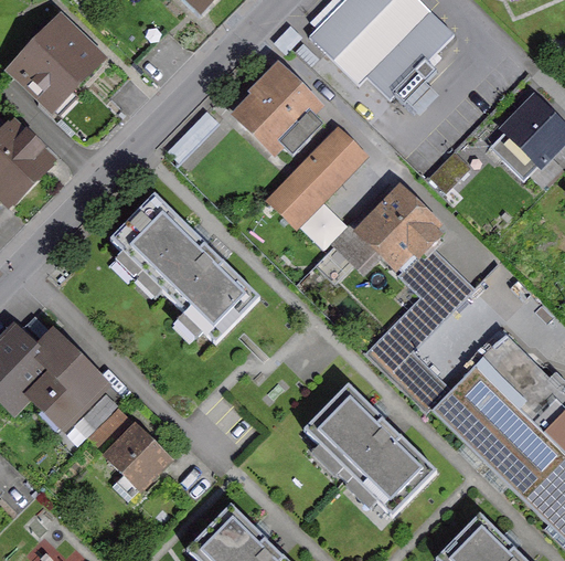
[(368,75),(390,97),(395,93),(404,102),(437,69),(427,60),(454,32),(420,0),(342,0),(309,34),(359,83),(368,75)]
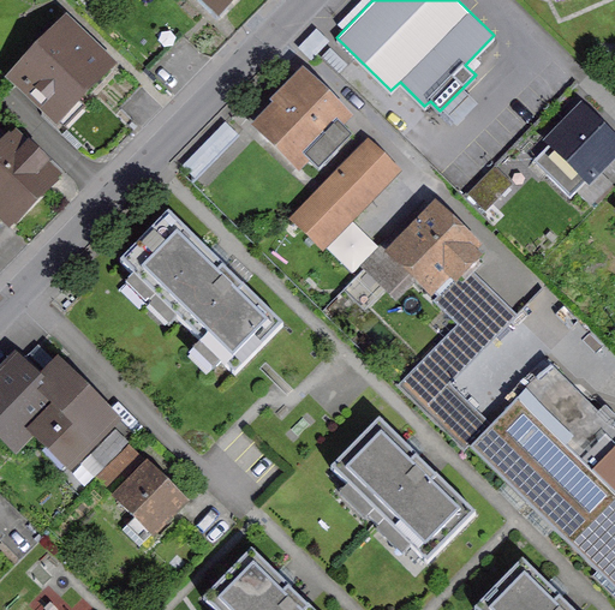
[(12,75),(53,112),(71,93),(77,99),(111,64),(65,21),(12,75)]
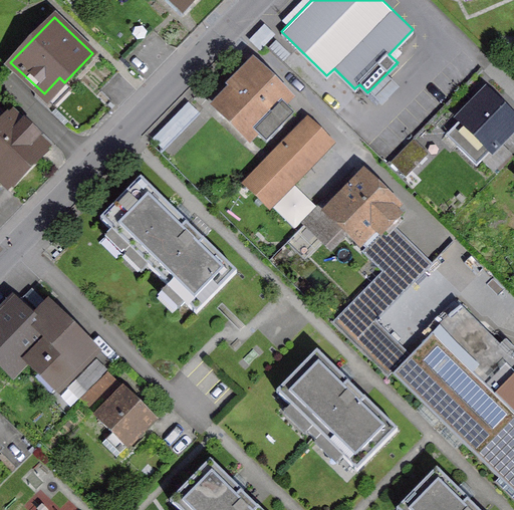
[(264,23),(250,37),(260,46),(274,32),(264,23)]
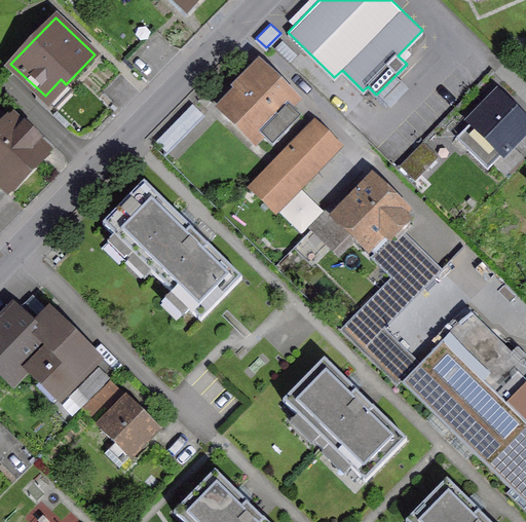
[(224,105),(256,137),(277,114),(287,122),(294,115),(285,107),(293,99),(257,65),(237,83),(241,87),(224,105)]
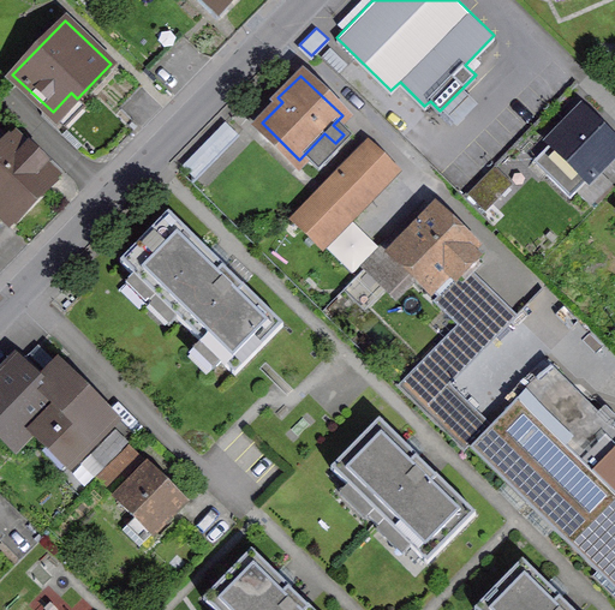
[(575,187),(590,201),(611,180),(597,166),(614,147),(614,141),(583,109),(533,157),(569,193),(575,187)]
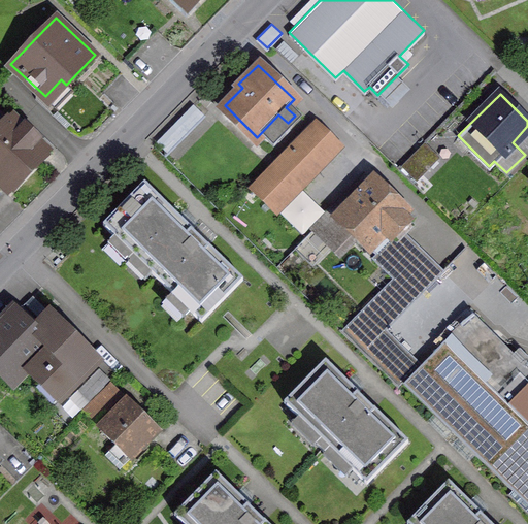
[(193,103),(158,139),(168,149),(203,112),(193,103)]
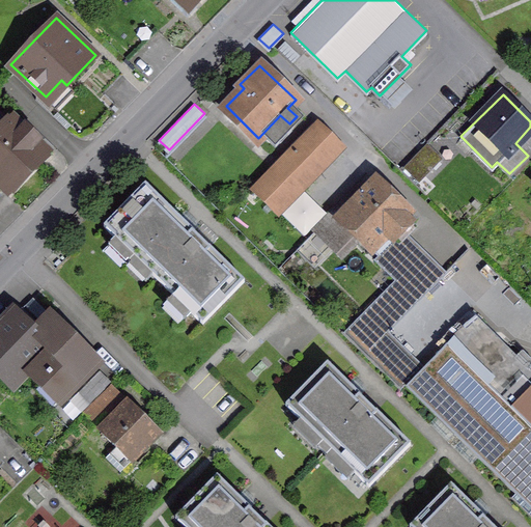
[(0,172),(12,185),(42,155),(0,113),(0,172)]
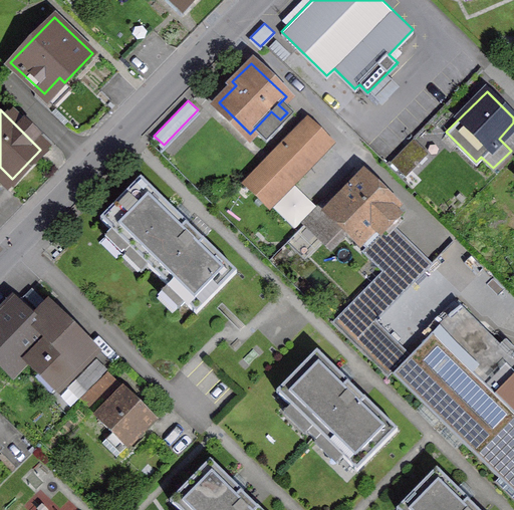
[(307,119),(248,181),(270,202),(329,142),(307,119)]
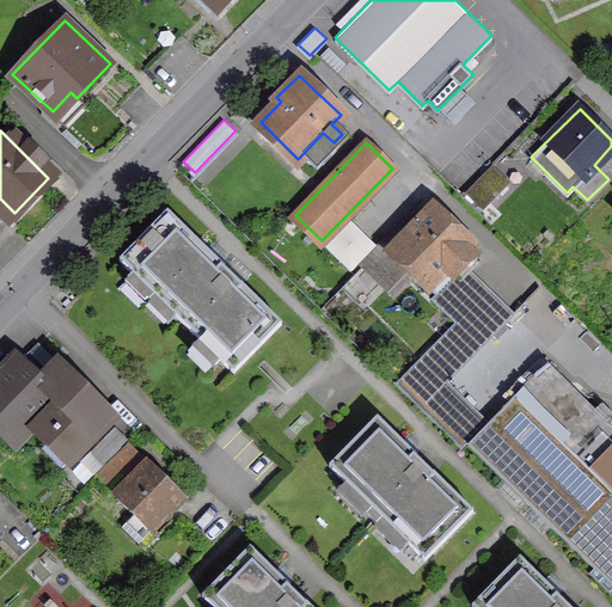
[(493,164),(464,194),(479,209),(509,179),(493,164)]
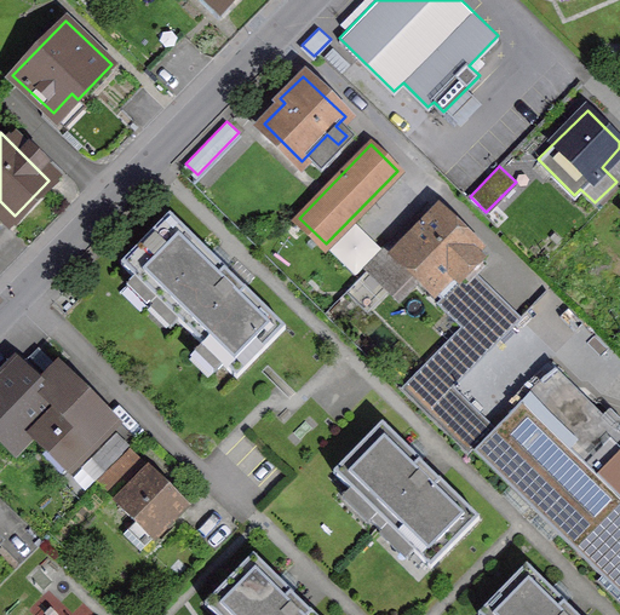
[(420,274),(435,288),(452,271),(459,279),(471,266),(481,257),(474,249),(476,246),(438,210),(418,231),(409,224),(371,263),(401,293),(420,274)]
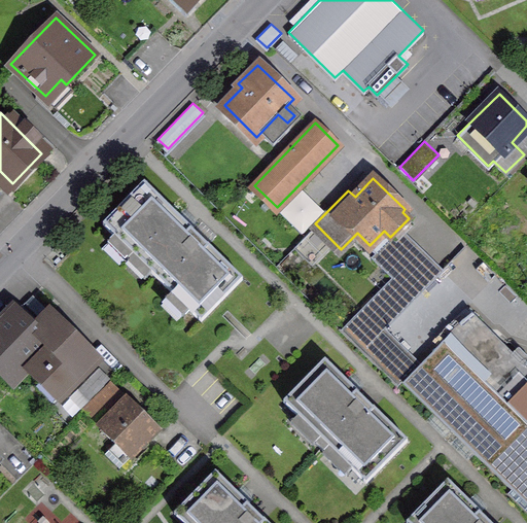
[(103,221),(202,318),(243,276),(144,180),(103,221)]
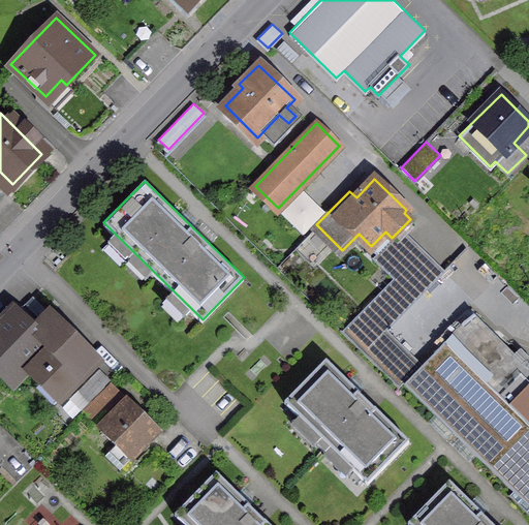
[(344,330),(364,349),(386,327),(443,269),(402,227),(392,238),(385,232),(371,246),(378,252),(374,256),(396,277),(344,330)]
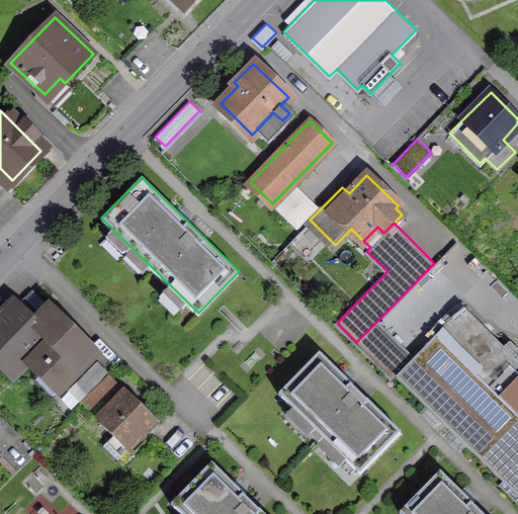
[(13,289),(0,303),(0,365),(13,378),(28,363),(59,393),(102,347),(49,295),(34,311),(13,289)]
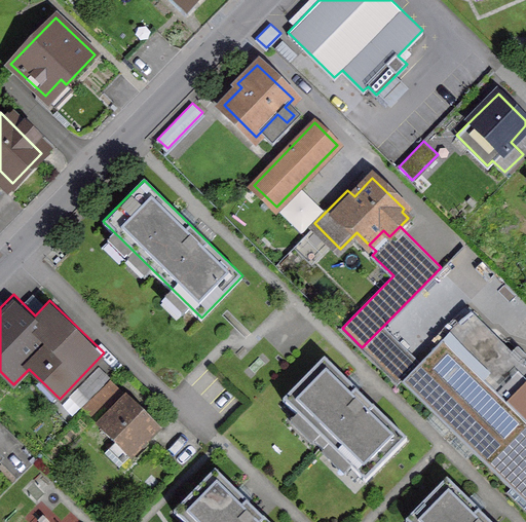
[(525,364),(525,362),(525,353),(517,345),(512,350),(471,310),(420,361),(403,379),(512,485),(508,489),(525,508),(525,364)]
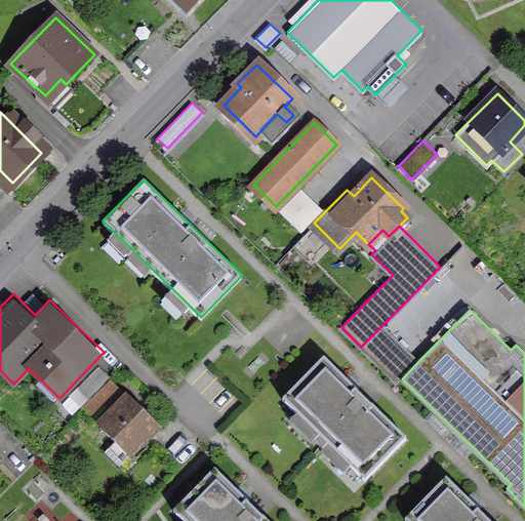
[(398,383),(402,378),(419,360),(384,324),(361,347),(398,383)]
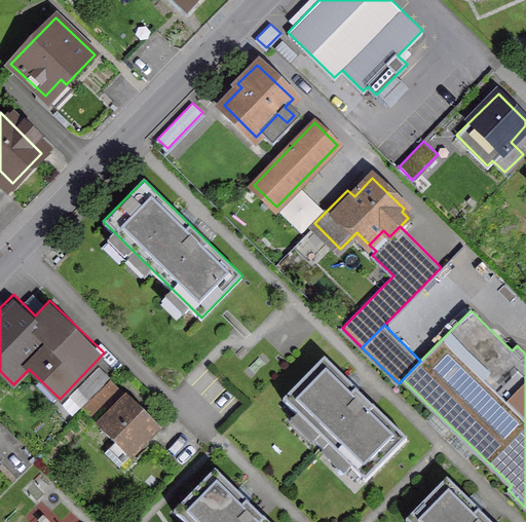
[(330,443),(366,479),(407,437),(325,357),(284,398),(320,434),(314,439),(325,448),(330,443)]
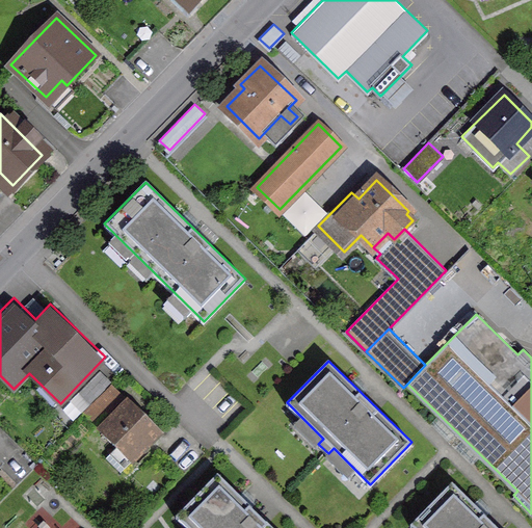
[(99,370),(73,396),(83,406),(109,380),(99,370)]
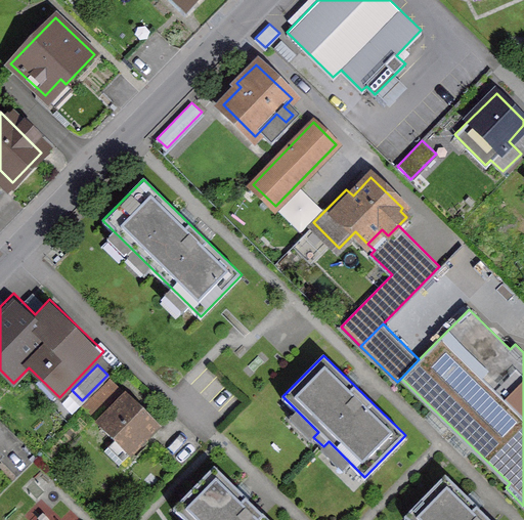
[(110,377),(84,403),(95,415),(121,388),(110,377)]
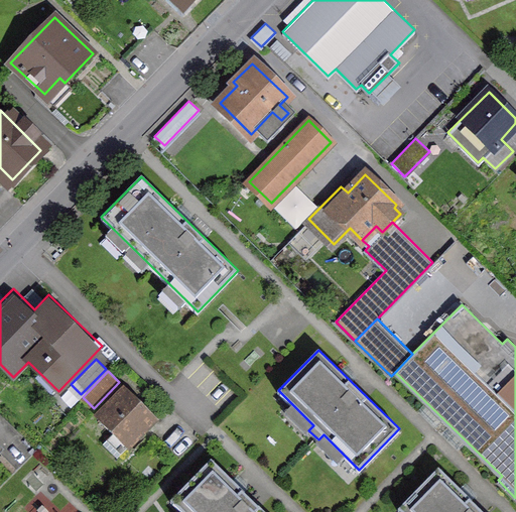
[(125,388),(98,416),(127,444),(155,416),(125,388)]
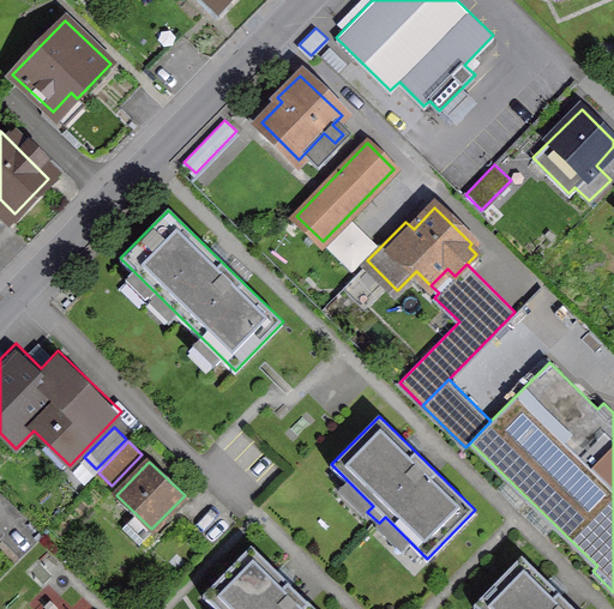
[(315,608),(251,546),(203,595),(217,608),(315,608)]
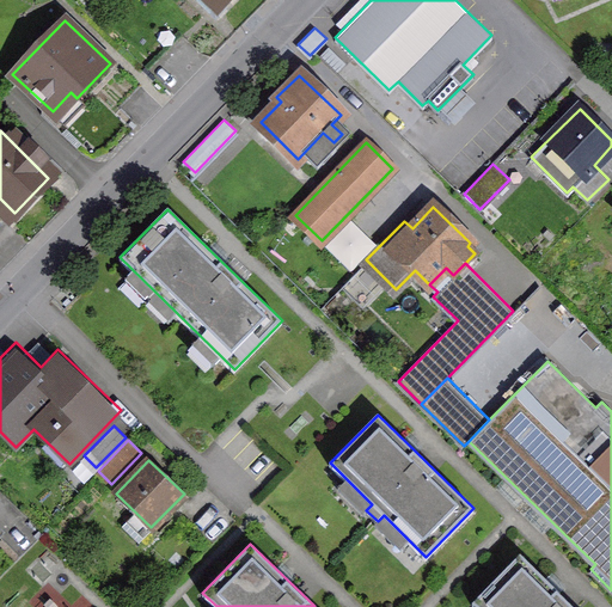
[(574,606),(520,555),(472,602),(476,606),(574,606)]
